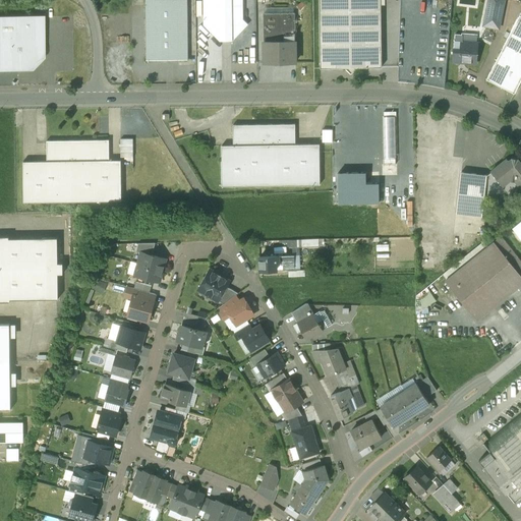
[(188,59),(186,0),(146,0),(147,60),(188,59)]
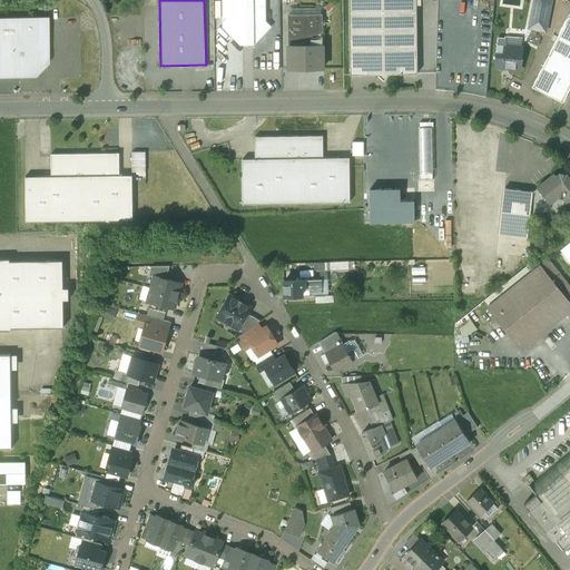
[(265,0),(222,0),(223,27),(241,45),(254,43),(272,27),(266,21),(265,0)]
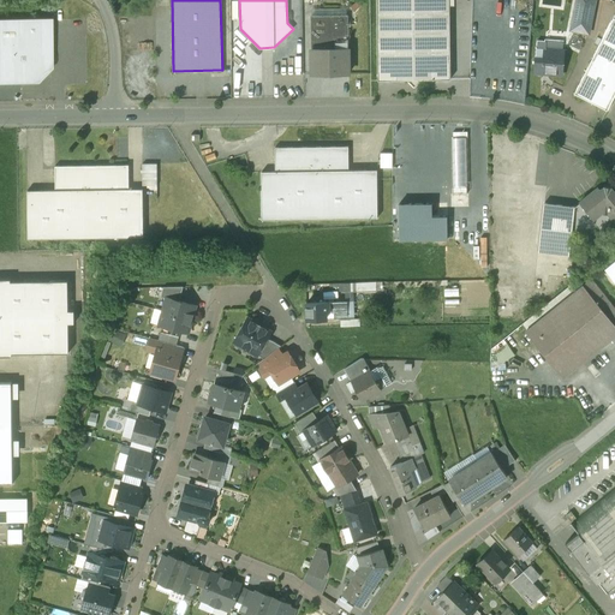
[(449,0),(376,0),(378,81),(451,79),(449,0)]
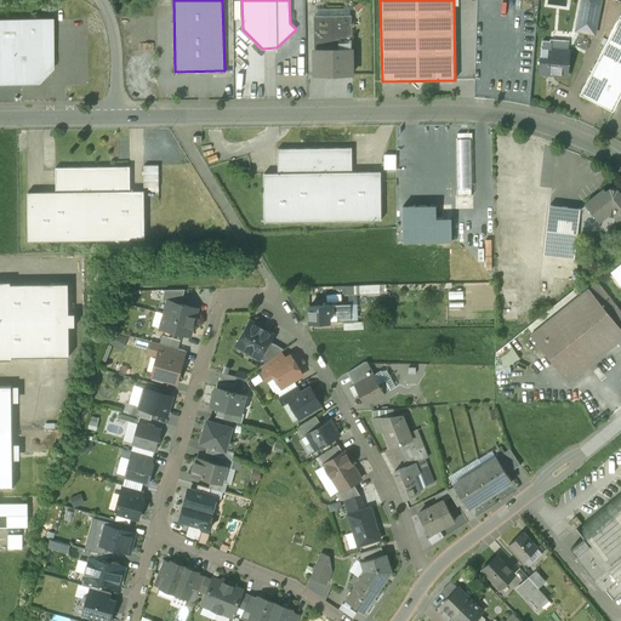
[(600,0),(581,0),(576,30),(594,34),(600,0)]
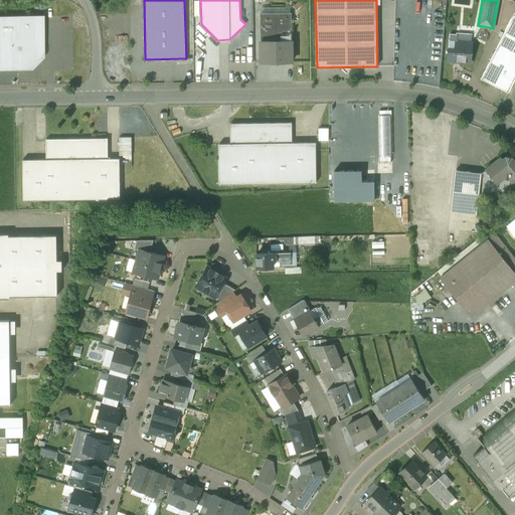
[(260,12),(260,40),(292,40),(292,12),(260,12)]
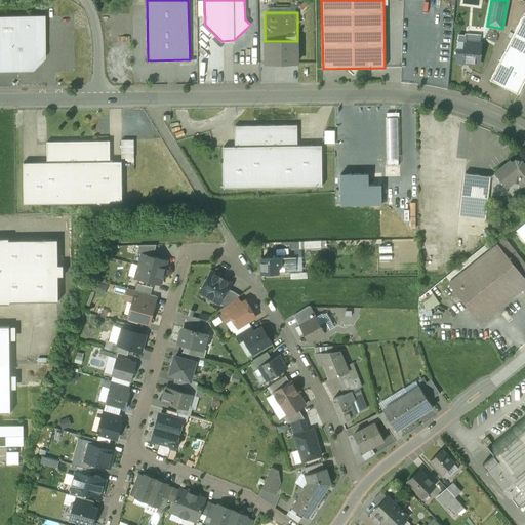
[(524,15),(523,15),(490,80),(519,94),(524,81),(524,15)]
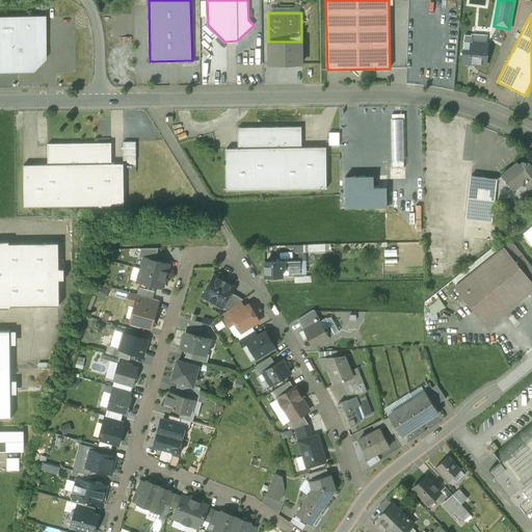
[(43,18),(0,18),(0,70),(29,70),(29,64),(32,59),(37,56),(44,55),(43,32),(43,18)]
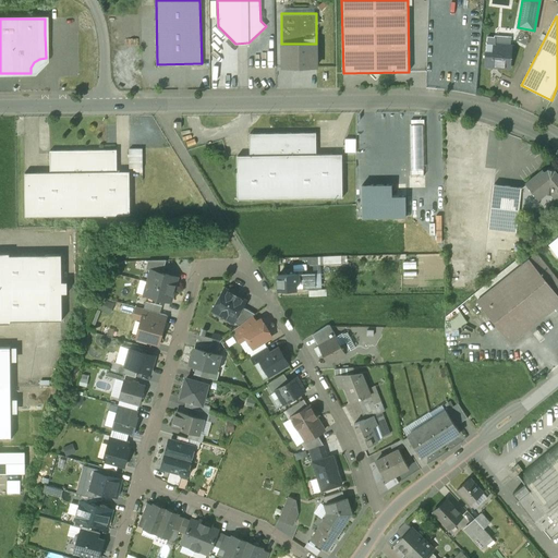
[(316,44),(281,44),(282,67),(315,67),(316,44)]
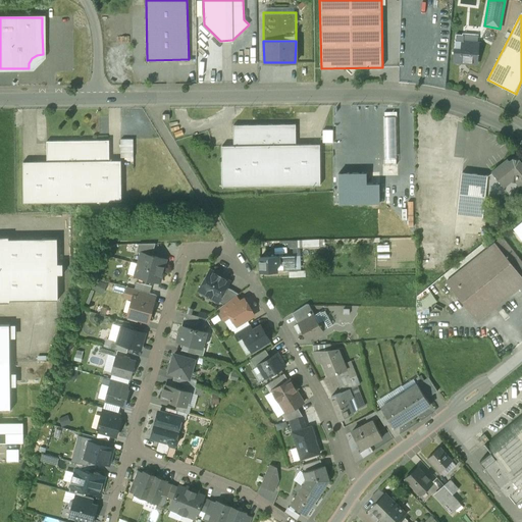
[(478,43),(462,41),(462,49),(455,49),(454,59),(456,61),(459,62),(462,60),(465,60),(465,63),(477,63),(478,43)]
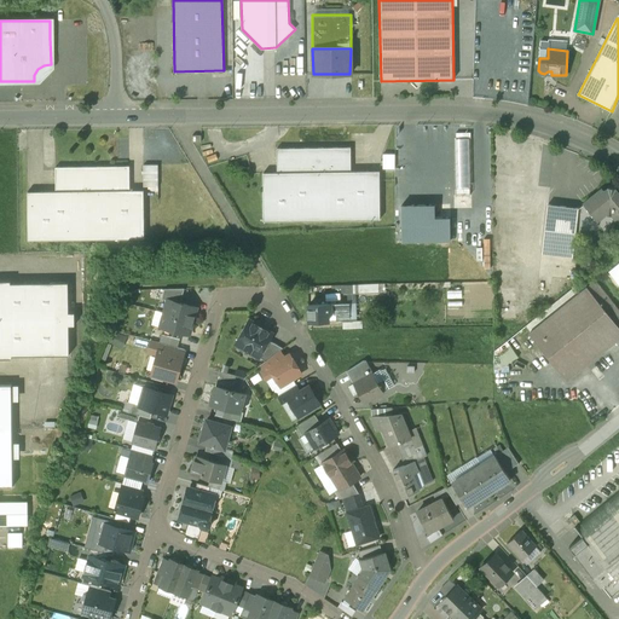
[(455,140),(456,187),(469,187),(468,139),(455,140)]
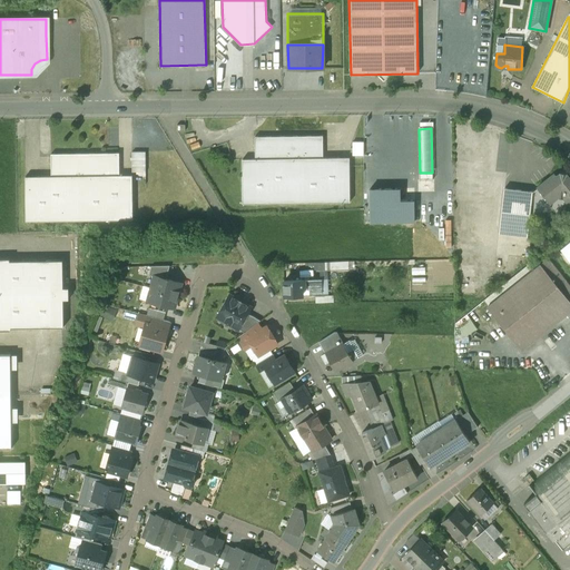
[(295,136),(255,136),(255,159),(243,159),(243,204),(296,203),(295,136)]
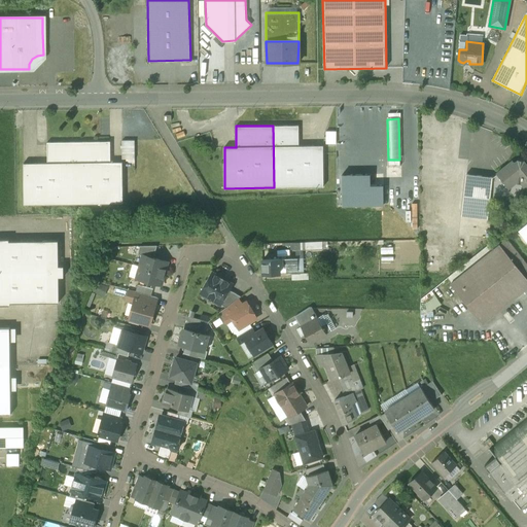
[(323,145),(299,146),(299,126),(273,126),(274,187),(323,186),(323,145)]
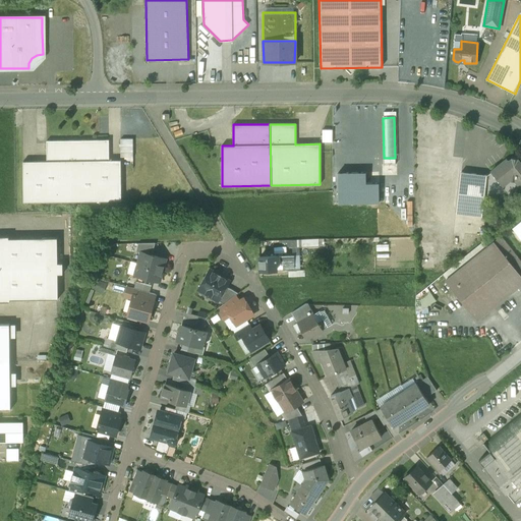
[(120,156),(133,156),(134,137),(121,137),(120,156)]
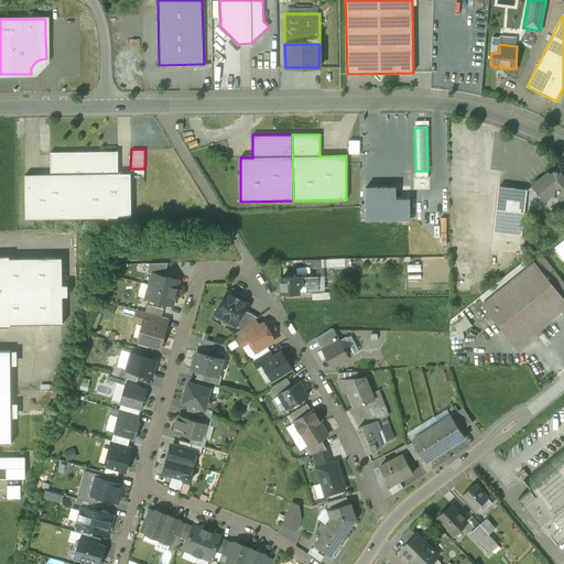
[(118,151),(77,152),(78,174),(118,173),(118,151)]
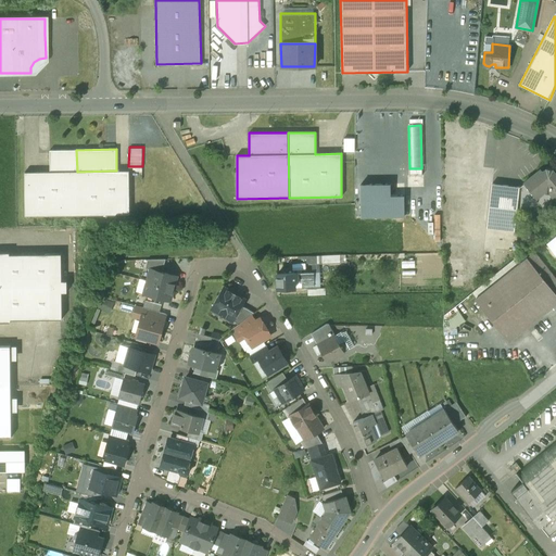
[(77,172),(76,150),(50,150),(50,172),(77,172)]
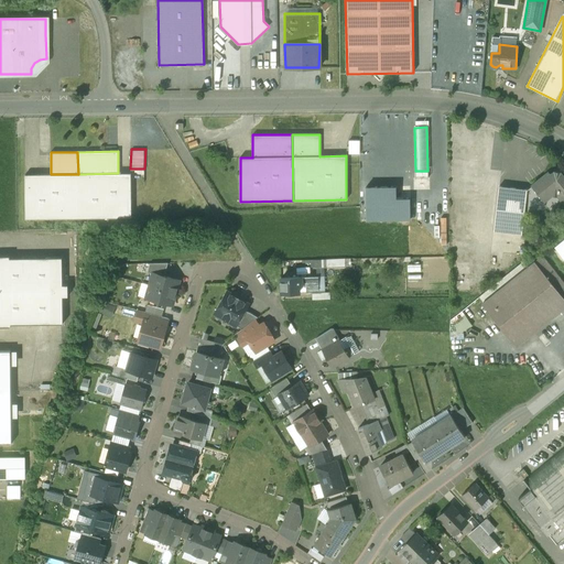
[(441,176),(442,156),(427,156),(427,176),(441,176)]
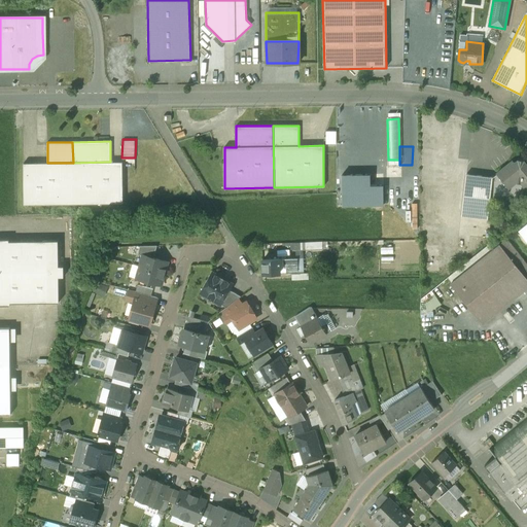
[(524,161),(518,160),(515,163),(513,160),(496,173),(498,175),(495,177),(492,177),(490,199),(494,199),(516,182),(520,182),(526,189),(526,188),(526,163),(526,164),(524,161)]
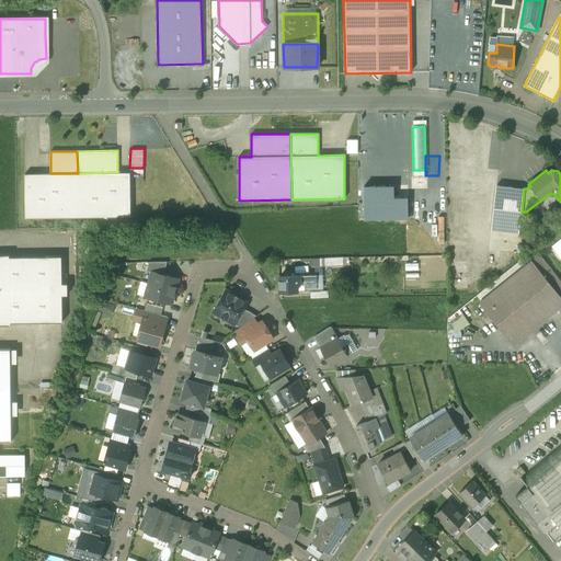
[(117,172),(78,173),(78,217),(130,216),(130,172),(117,172)]
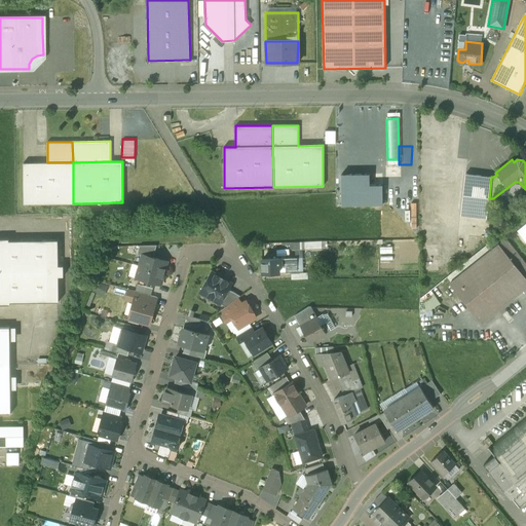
[(73,203),(73,162),(47,162),(23,162),(24,203),(73,203)]
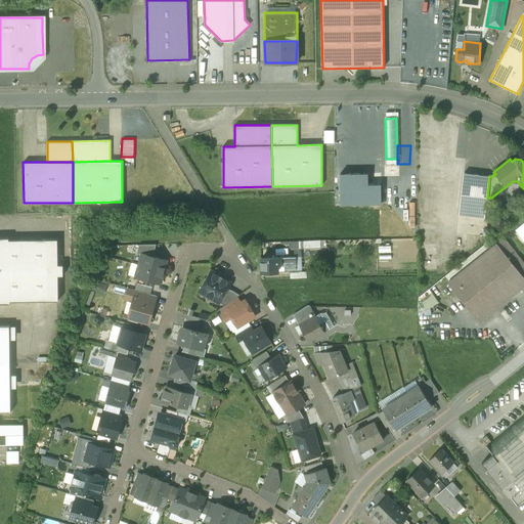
[(489,176),(463,173),(459,215),(489,218),(491,198),(487,198),(489,176)]
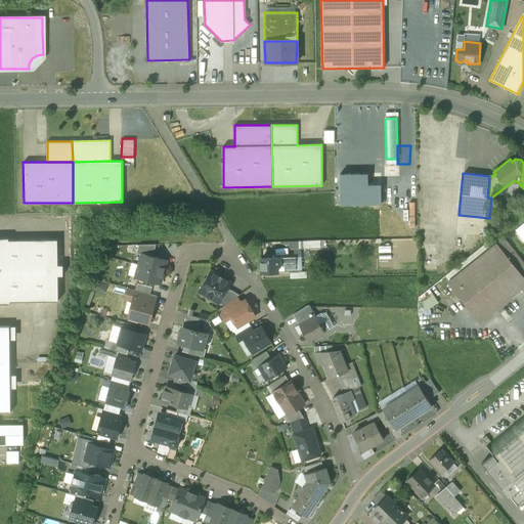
[(340,174),(341,204),(381,204),(380,184),(367,185),(367,174),(340,174)]
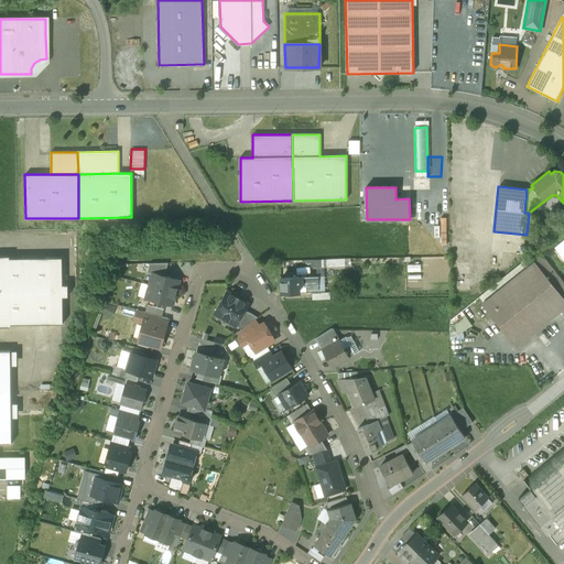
[(563,237),(554,246),(563,257),(563,237)]
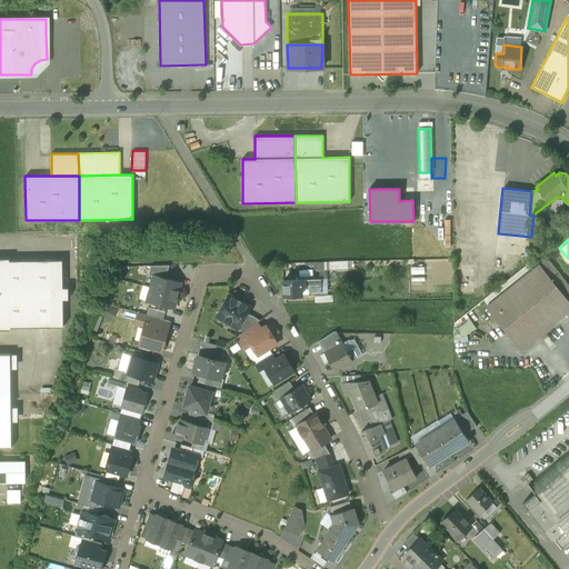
[(568,281),(547,255),(486,305),(521,349),(568,310),(568,281)]
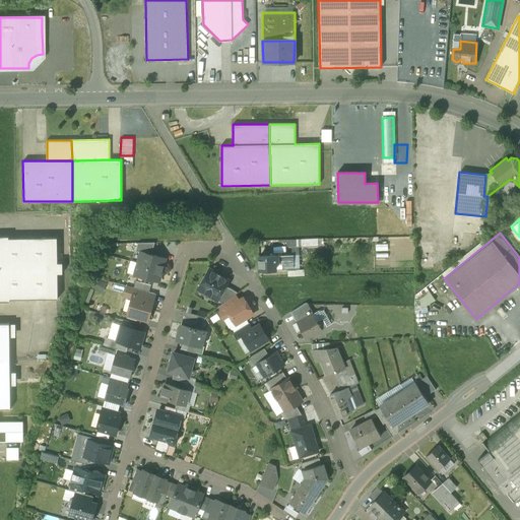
[(0,302),(11,302),(11,300),(59,298),(58,274),(63,273),(63,263),(59,263),(58,238),(9,239),(9,236),(0,236),(0,302)]
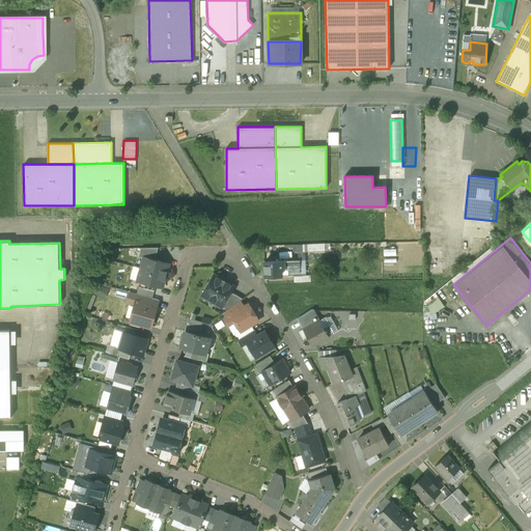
[(158,247),(141,247),(139,255),(144,257),(144,256),(155,259),(158,247)]
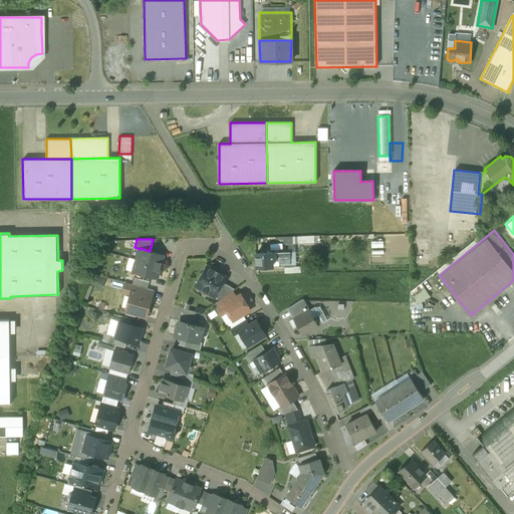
[(150,251),(140,248),(140,249),(137,260),(160,266),(163,255),(150,251)]
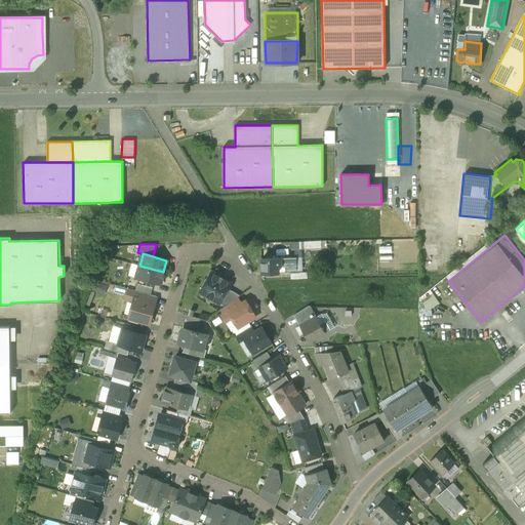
[(296,256),(263,257),(263,271),(279,271),(279,270),(291,270),(290,265),(296,265),(296,256)]
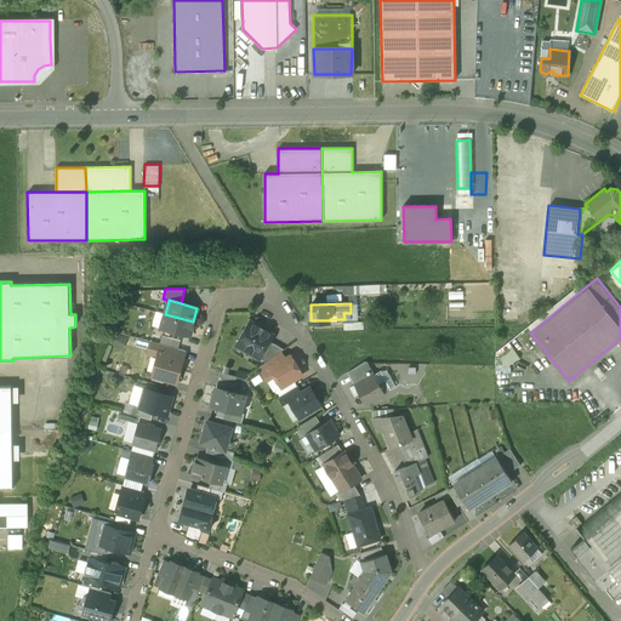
[(193,322),(165,314),(161,328),(189,335),(193,322)]
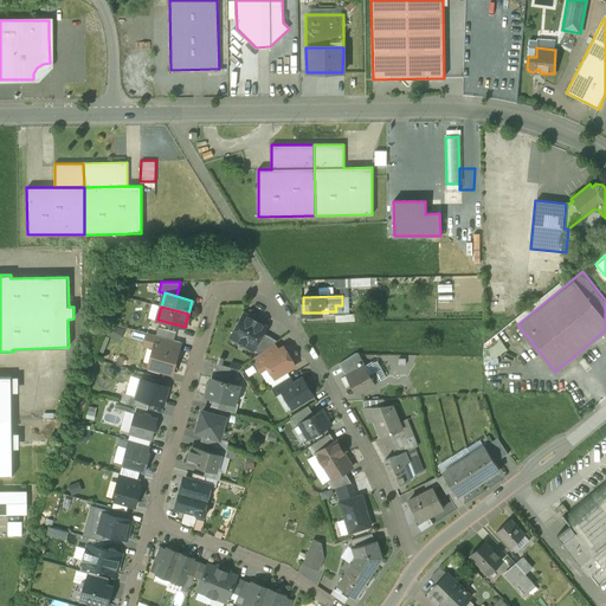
[(266,327),(245,314),(232,336),(253,349),(263,333),(266,327)]
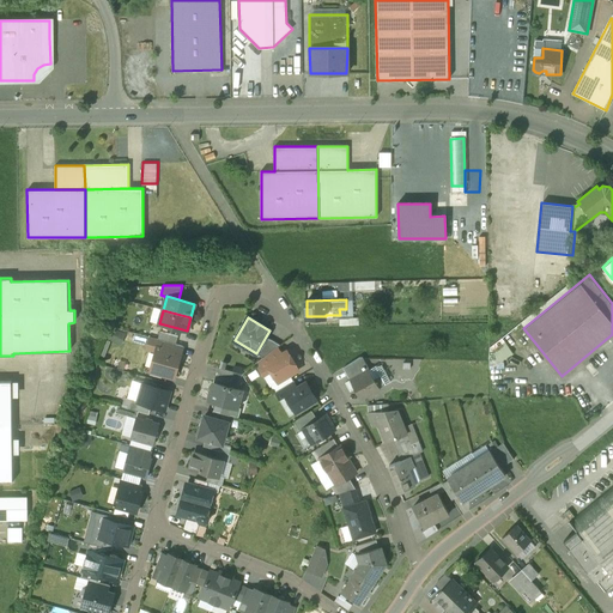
[(178,335),(161,331),(158,339),(164,340),(176,344),(178,335)]
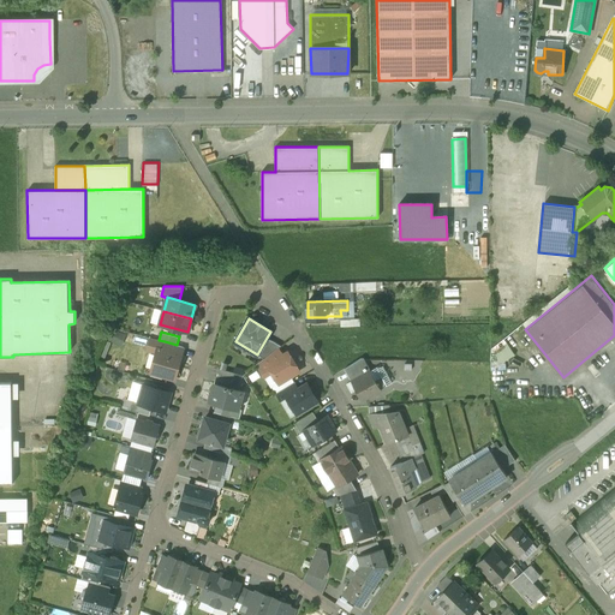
[(280,345),(267,338),(257,354),(264,358),(278,347),(280,345)]
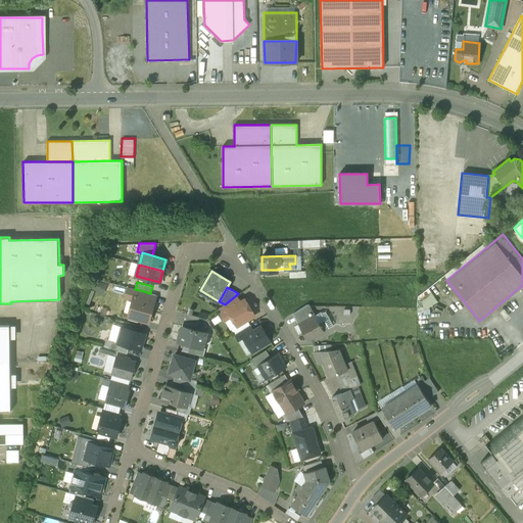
[(100,293),(89,289),(83,305),(89,307),(92,298),(97,300),(100,293)]
